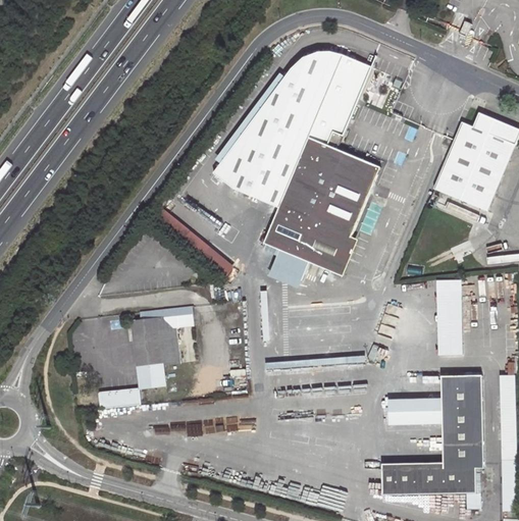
[(464,20),(458,35),(465,38),(471,23),(464,20)]
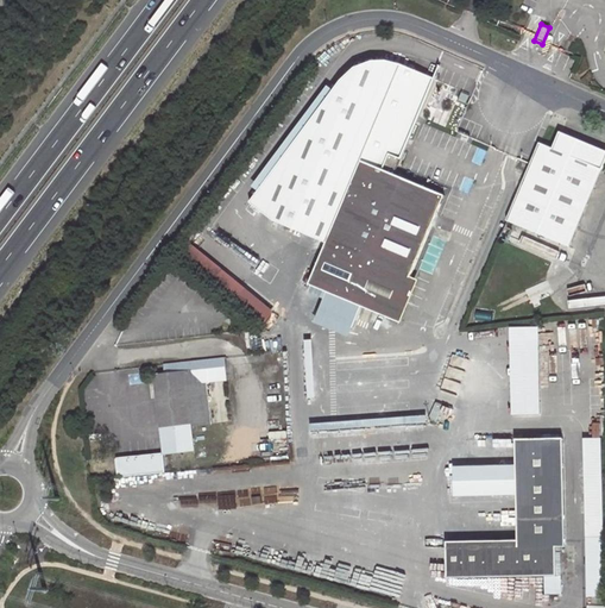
[(347,71),(340,79),(249,200),(272,219),(326,240),(359,160),(392,173),(432,76),(396,62),(388,60),(378,60),(372,60),(367,61),(358,64),(352,68),(347,71)]
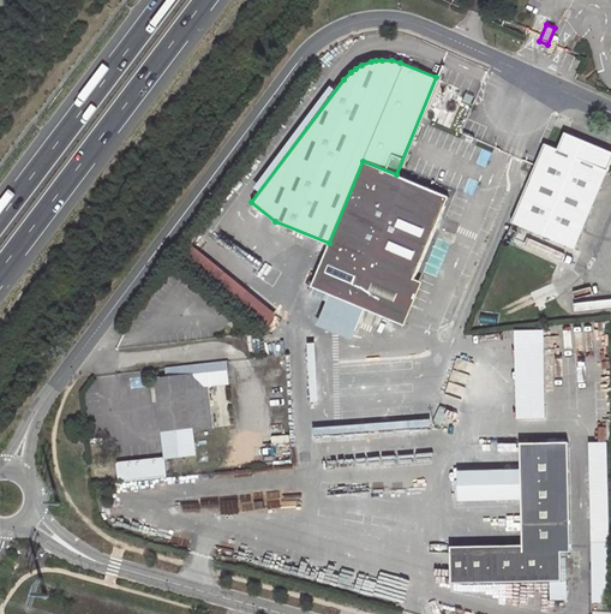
[(574,250),(607,171),(605,170),(610,156),(610,151),(563,132),(557,149),(543,143),(510,224),(574,250)]
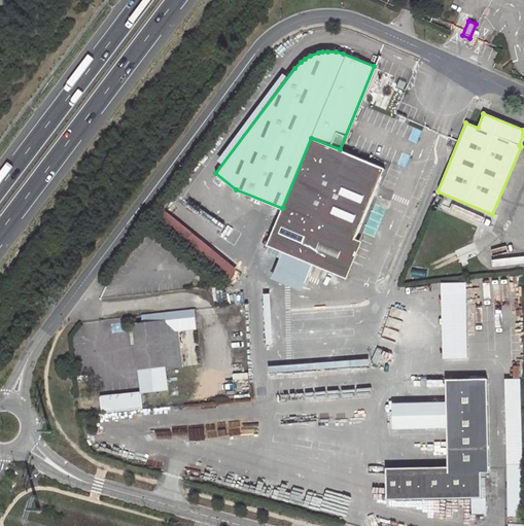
[(340,149),(311,138),(282,208),(267,245),(323,268),(339,232),(350,237),(354,239),(383,168),(340,149)]
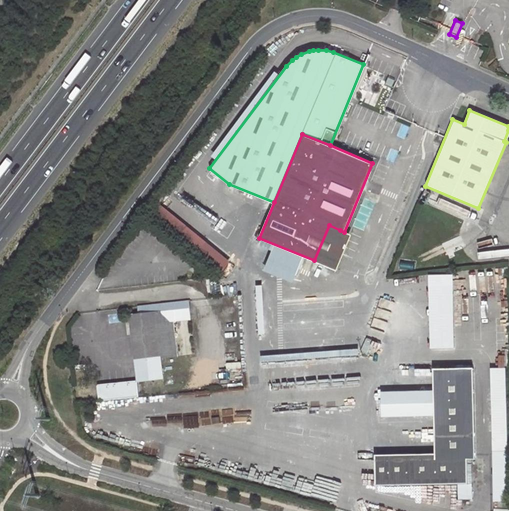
[(214,225),(220,213),(188,198),(183,209),(214,225)]
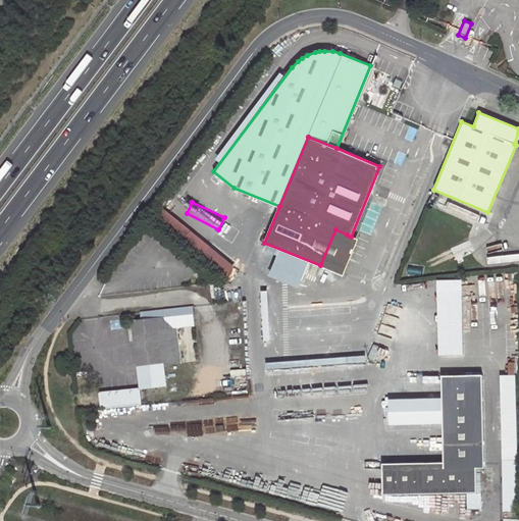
[(152,223),(179,246),(190,233),(162,212),(152,223)]
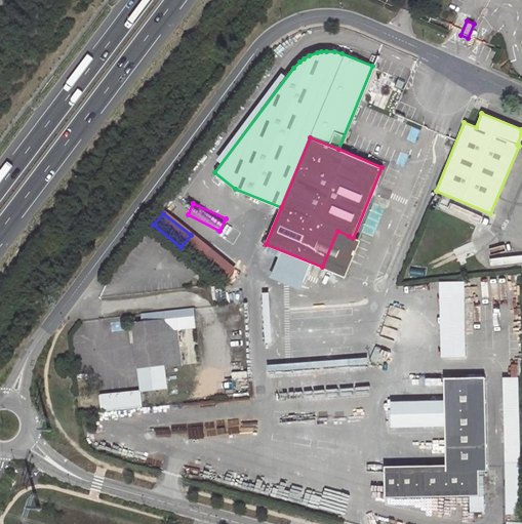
[(332,271),(349,236),(337,231),(322,267),(332,271)]
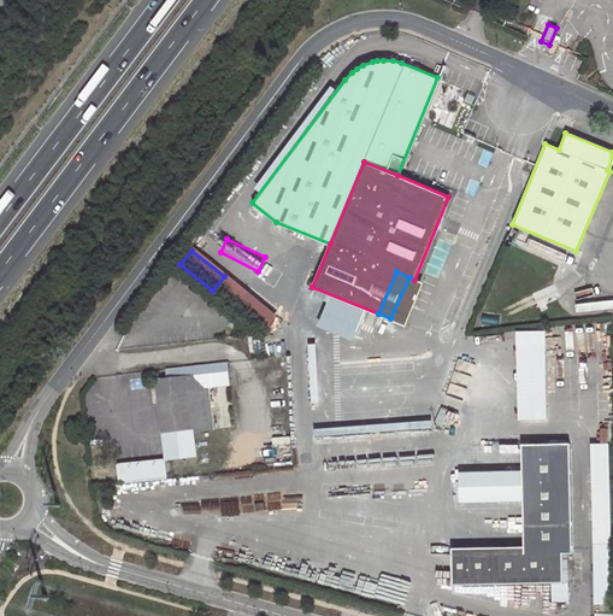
[(153,380),(159,435),(163,459),(117,465),(119,485),(165,480),(163,461),(193,457),(190,432),(211,429),(206,387),(227,385),(224,363),(163,370),(164,379),(153,380)]
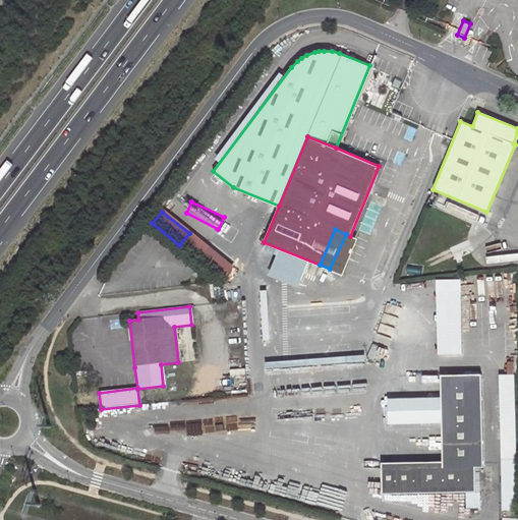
[(276,392),(362,386),(360,356),(274,361),(276,392)]
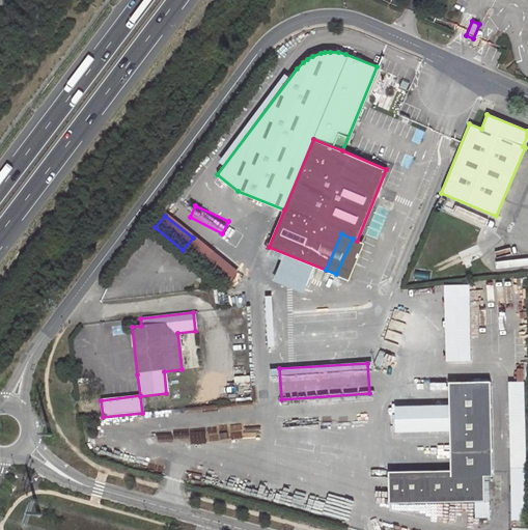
[(480,381),(448,382),(450,469),(482,469),(480,381)]
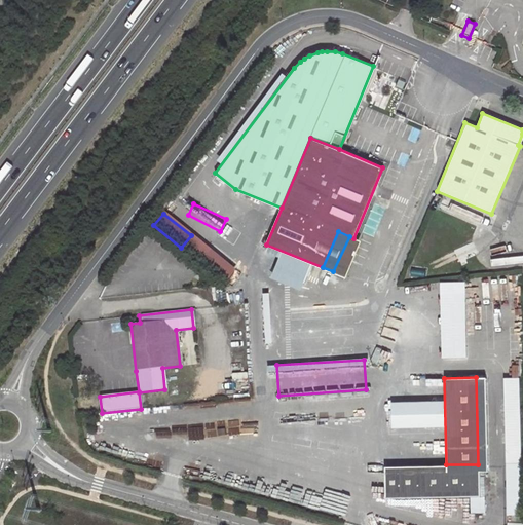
[(486,469),(484,377),(476,377),(478,464),(478,469),(486,469)]
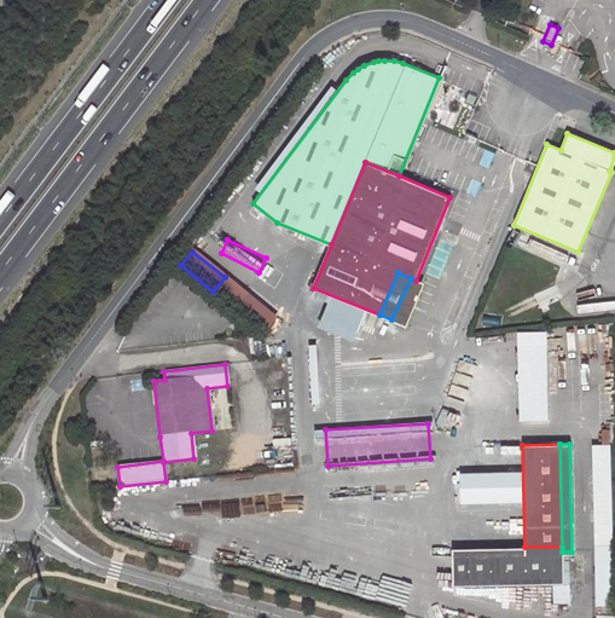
[(608,444),(591,444),(593,544),(610,543),(608,444)]
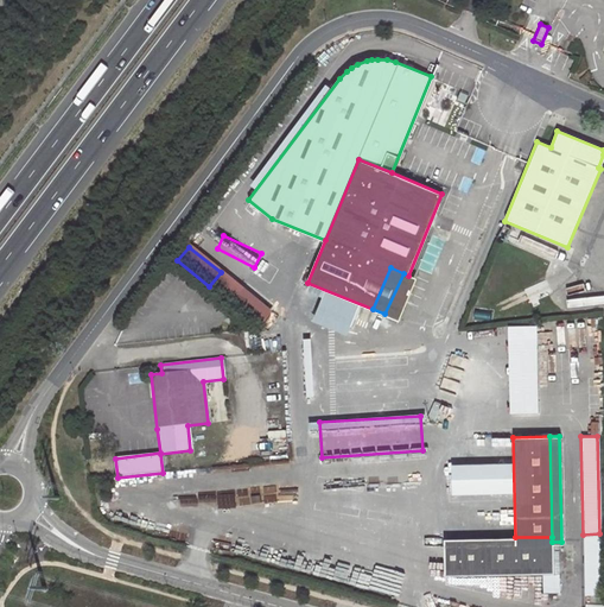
[(515,537),(443,538),(444,575),(553,574),(552,542),(552,537),(515,537)]
